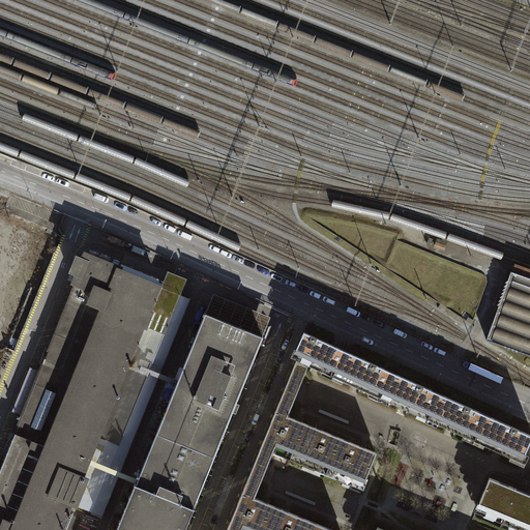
[(152,305),(159,286),(158,286),(119,270),(120,269),(119,269),(120,268),(85,254),(83,261),(78,259),(72,272),(78,273),(74,283),(77,284),(40,372),(23,415),(0,470),(0,529),(60,529),(72,502),(76,503),(75,504),(102,516),(129,449),(119,445),(173,314),(152,305)]
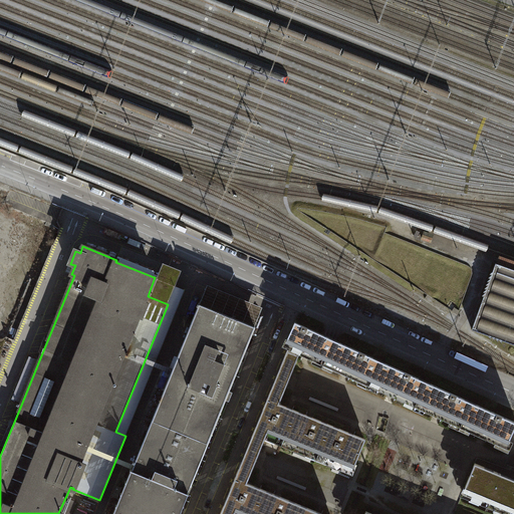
[(115,432),(125,436),(185,289),(175,285),(181,271),(163,264),(157,278),(155,277),(148,296),(168,304),(115,432)]
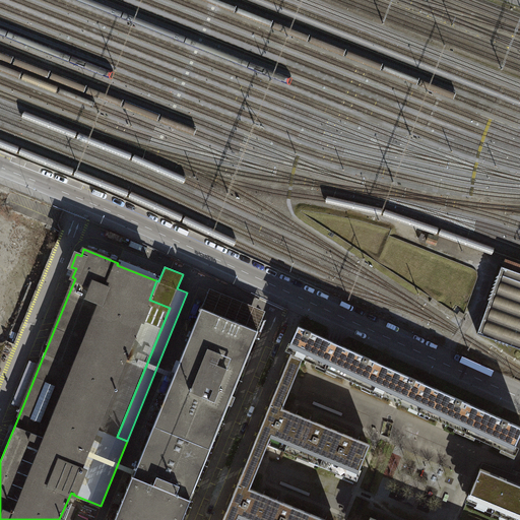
[(519,275),(501,269),(478,331),(496,337),(497,339),(499,338),(501,340),(503,339),(504,341),(506,340),(508,342),(509,341),(519,345),(519,275)]
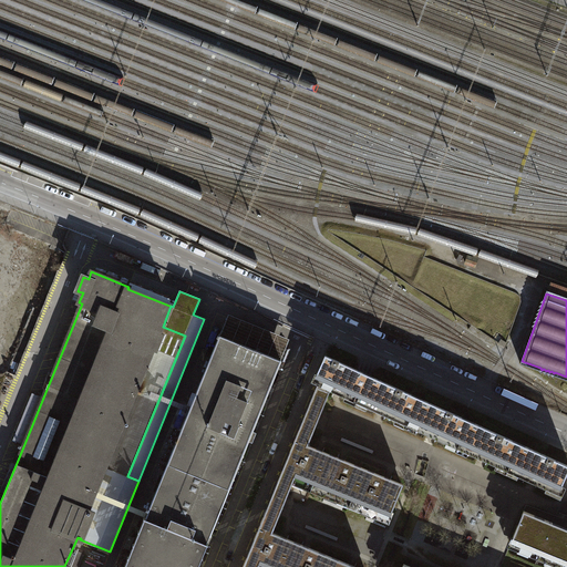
[(228,315),(220,336),(281,360),(290,339),(228,315)]
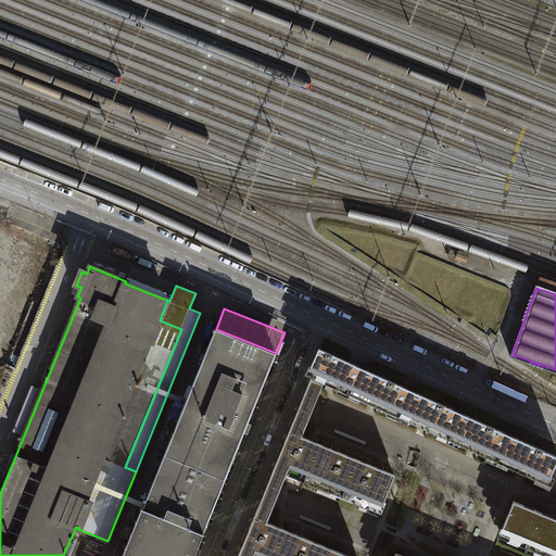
[(193,555),(204,533),(203,532),(276,353),(216,329),(142,508),(141,508),(122,555),(193,555)]
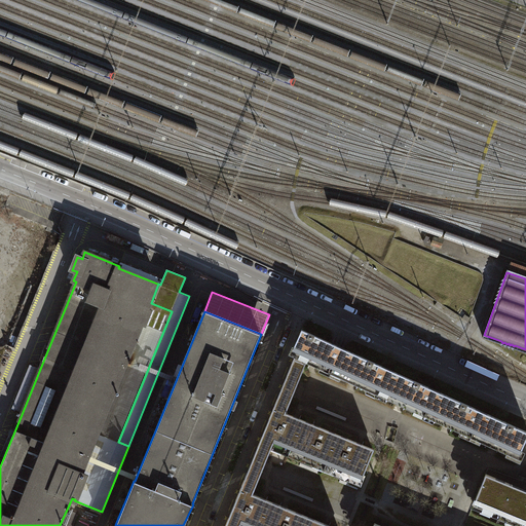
[(331,372),(342,348),(302,330),(291,353),(295,355),(287,375),(299,380),(307,361),(331,372)]
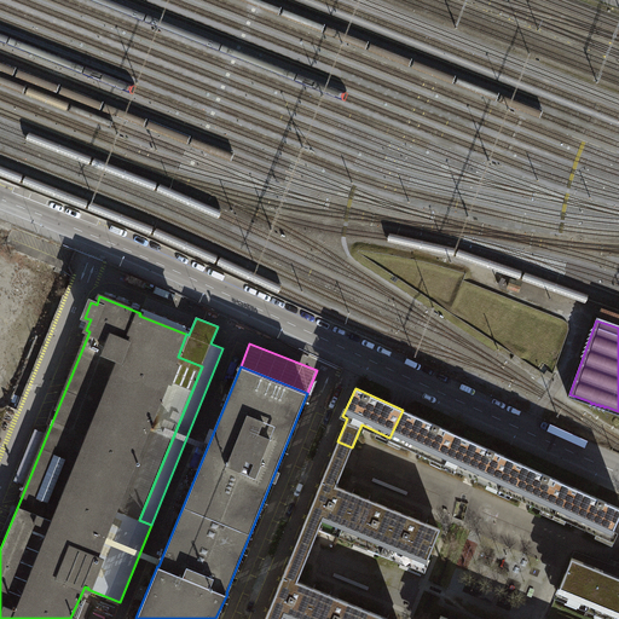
[(457,434),(403,410),(389,438),(445,462),(457,434)]
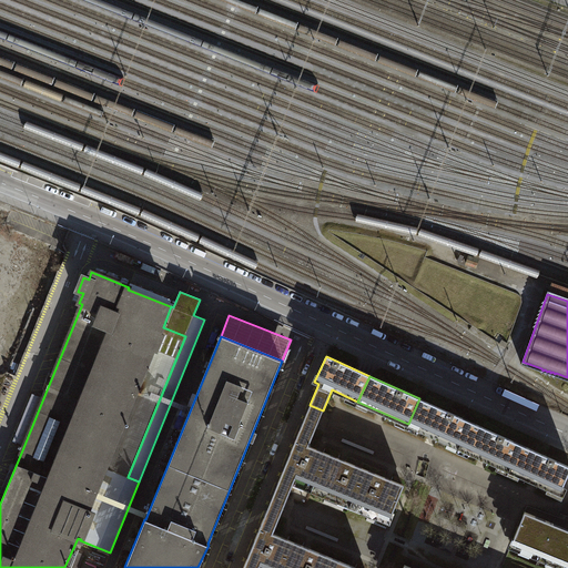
[(24,445),(43,398),(32,394),(13,440),(24,445)]
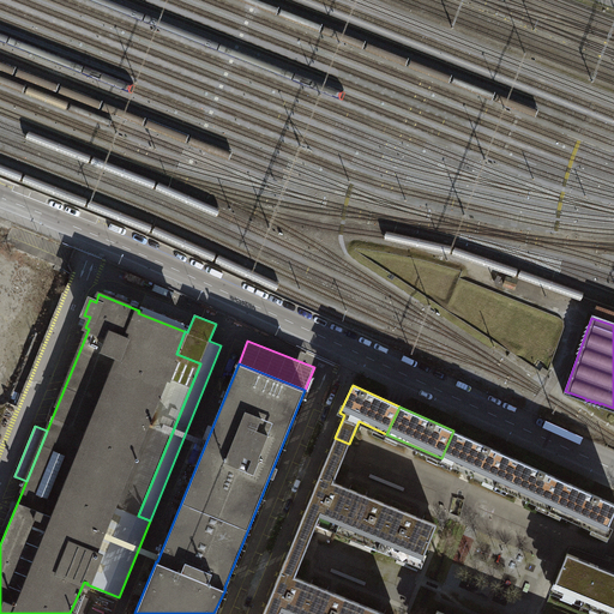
[(509,456),(453,431),(441,458),(495,483),(509,456)]
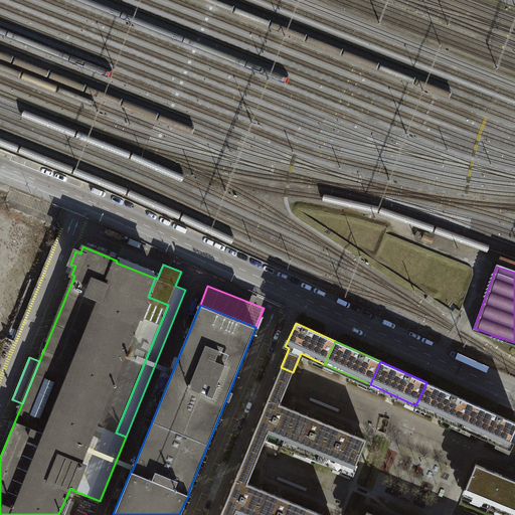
[(287,388),(293,372),(281,367),(275,383),(287,388)]
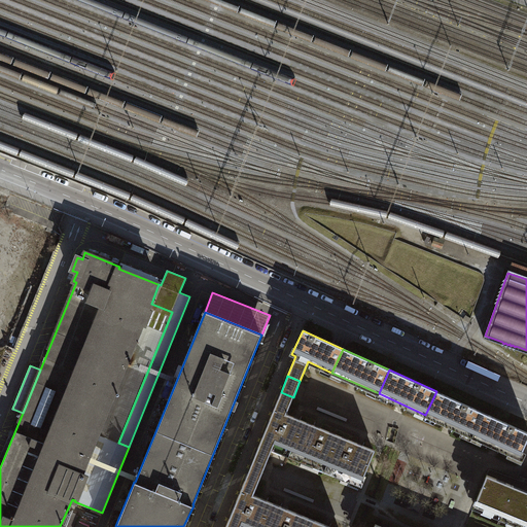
[(483,413),(436,391),(425,415),(472,436),(483,413)]
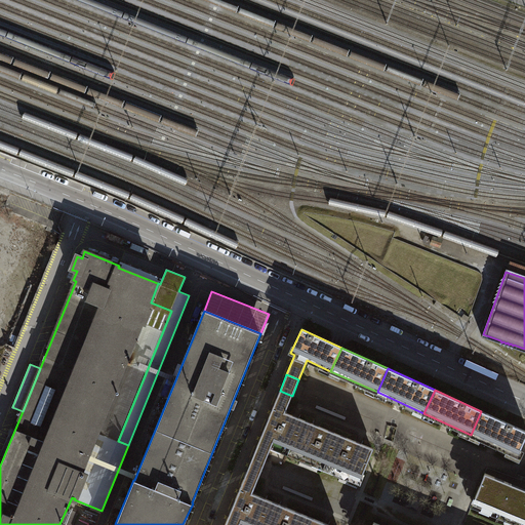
[(273,443),(289,450),(303,419),(285,412),(292,396),(280,391),(253,455),(266,460),(273,443)]
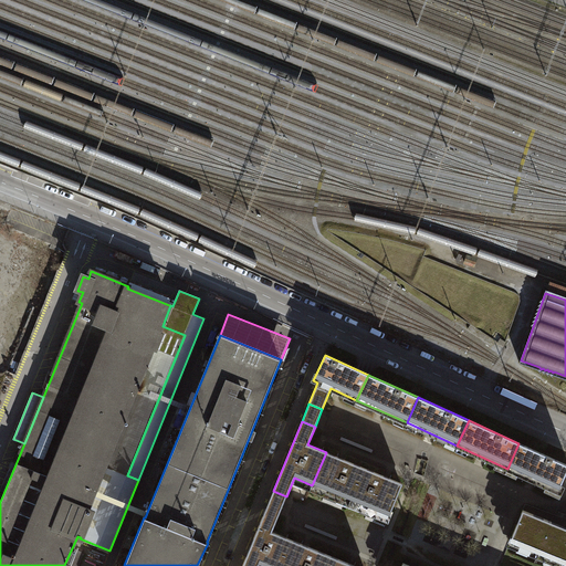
[(565,473),(565,463),(519,443),(507,469),(558,491),(565,473)]
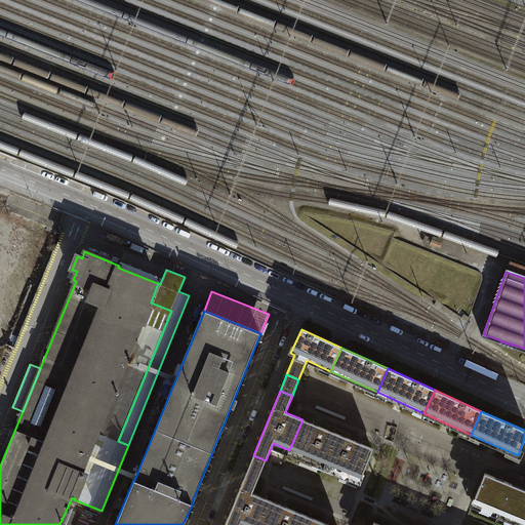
[(337,434),(303,419),(289,450),(325,465),(337,434)]
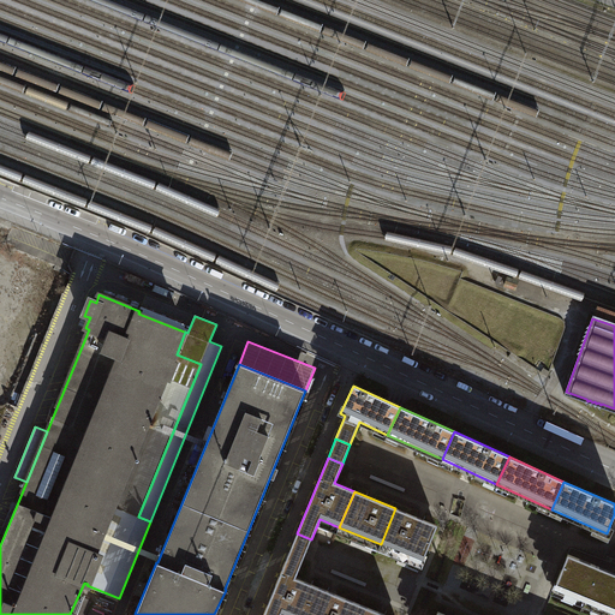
[(437,525),(395,508),(381,544),(423,561),(437,525)]
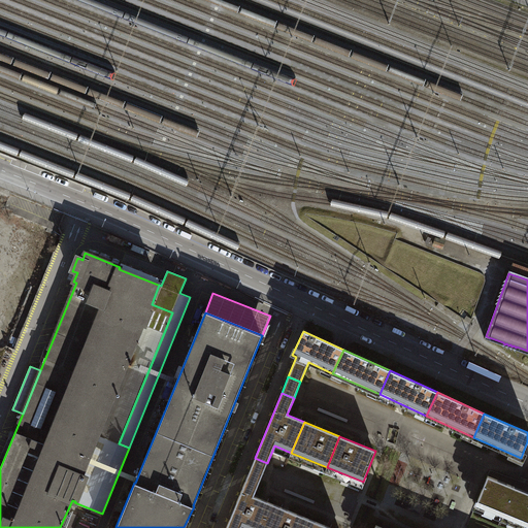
[(249,474),(260,480),(267,463),(255,458),(249,474)]
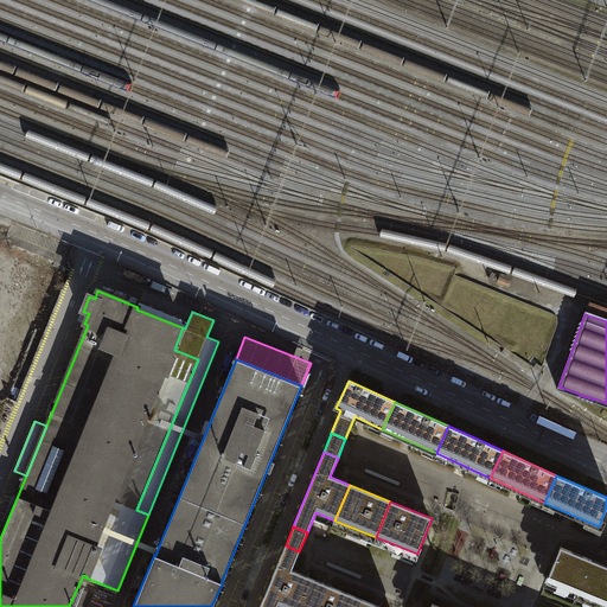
[(276,606),(278,606),(280,606),(299,606),(312,577),(292,569),(299,551),(286,545),(260,606),(276,606)]
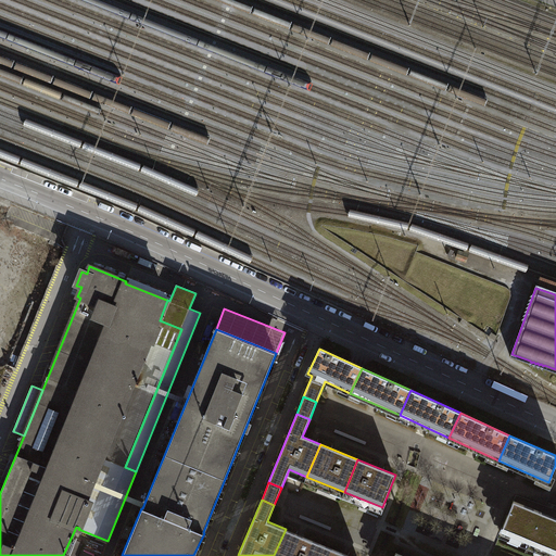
[(555,518),(514,501),(501,531),(555,553),(555,518)]
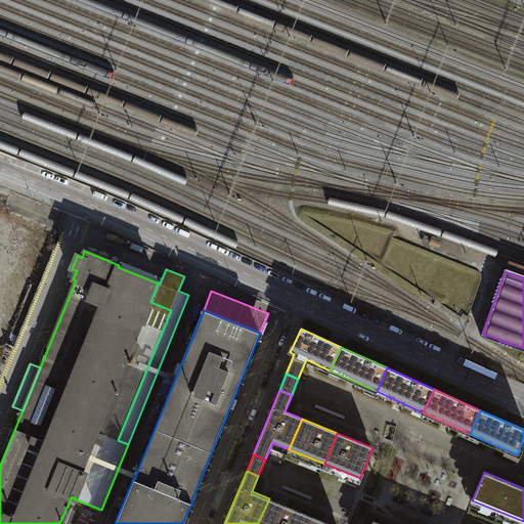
[(258,523),(299,523),(304,513),(269,498),(258,523)]
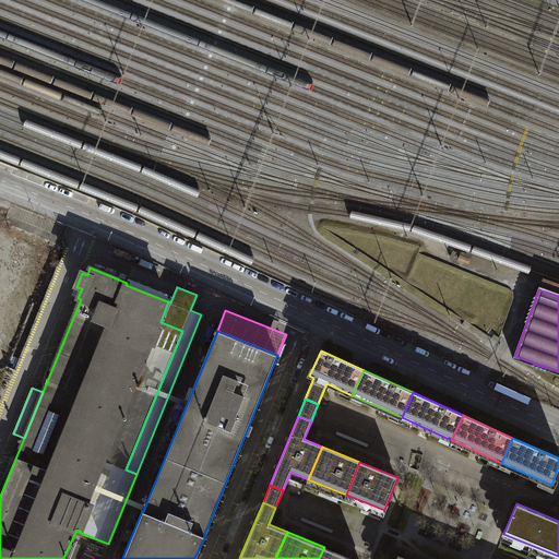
[(68,558),(79,558),(84,546),(75,543),(68,558)]
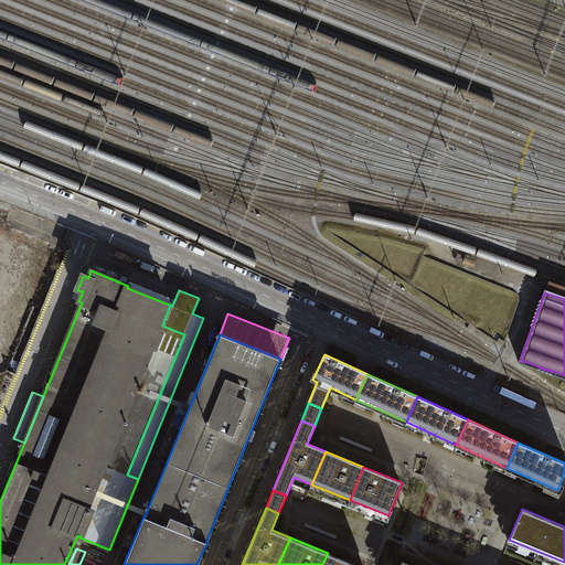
[(322,564),(356,564),(328,553),(322,564)]
